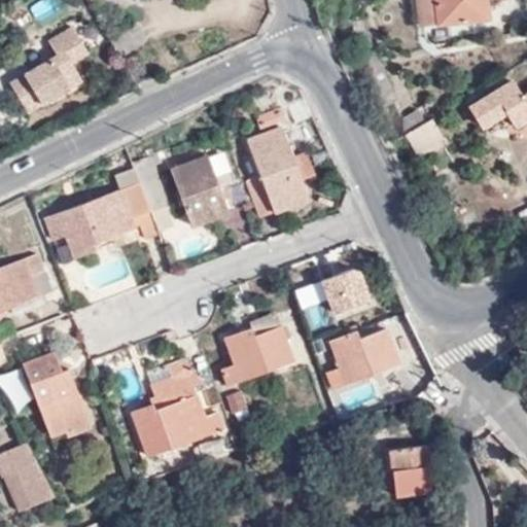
[(438,23),(435,0),(418,0),(422,25),(438,23)]
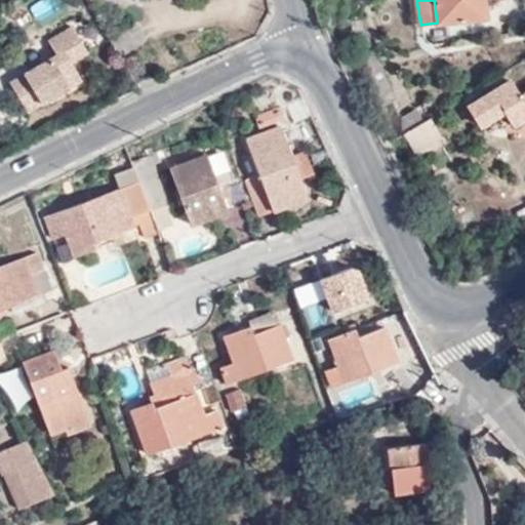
[(483,0),(434,0),(437,23),(486,16),(483,0)]
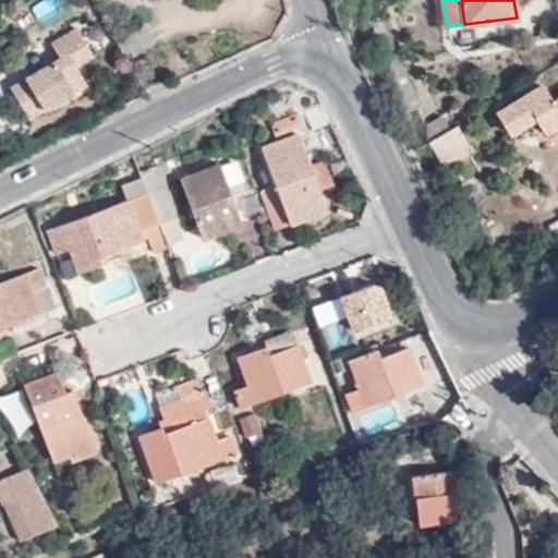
[(59,59),(10,87),(29,123),(87,91),(77,72),(97,61),(79,27),(50,44),(59,59)]
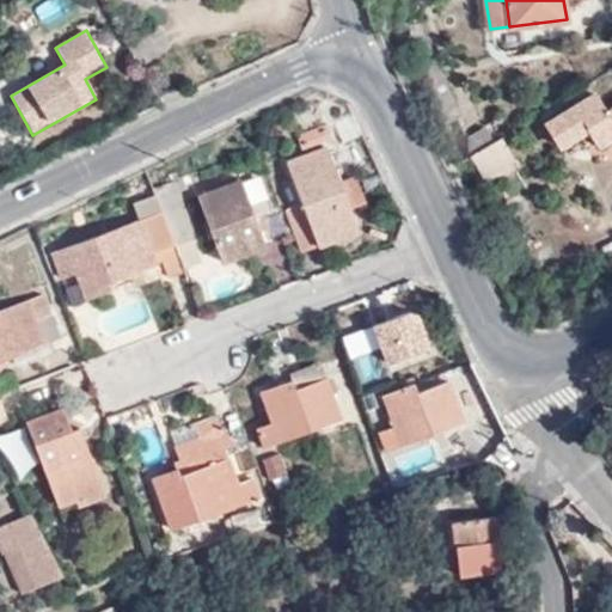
[(461,115),(434,57),(421,63),(448,122),(461,115)]
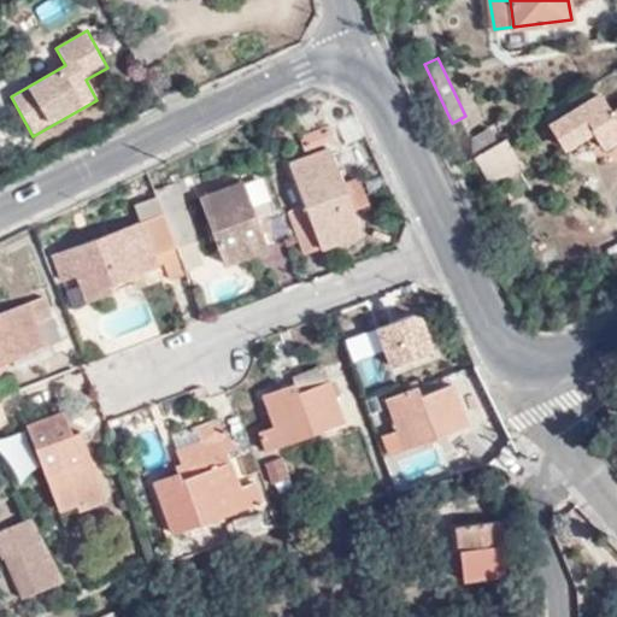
[(616,107),(612,111),(600,93),(550,122),(563,146),(591,129),(603,145),(616,136),(616,107)]
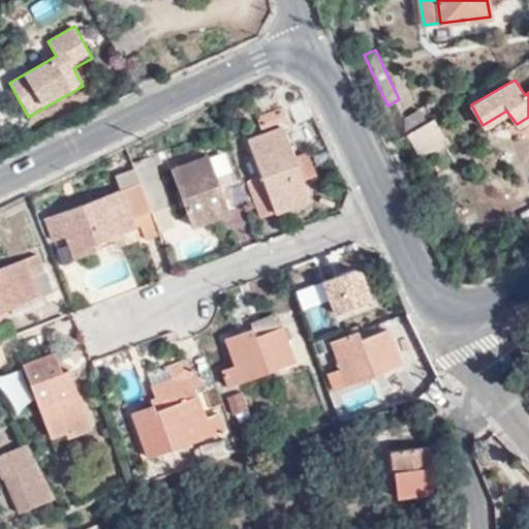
[(288,118),(284,106),(258,117),(262,127),(288,118)]
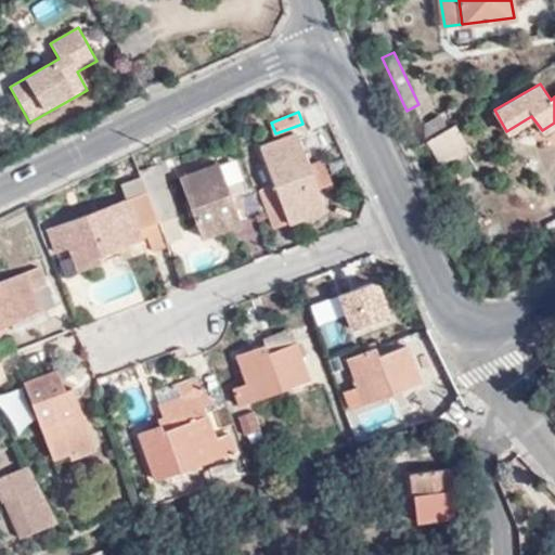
[(454,124),(427,140),(438,157),(448,152),(453,160),(467,152),(459,138),(462,136),(454,124)]
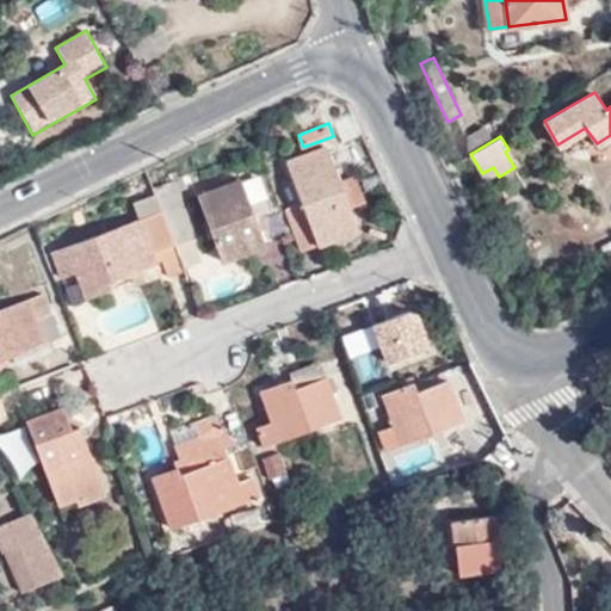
[(358,228),(350,204),(339,179),(327,146),(285,159),(302,198),(320,244),(358,228)]
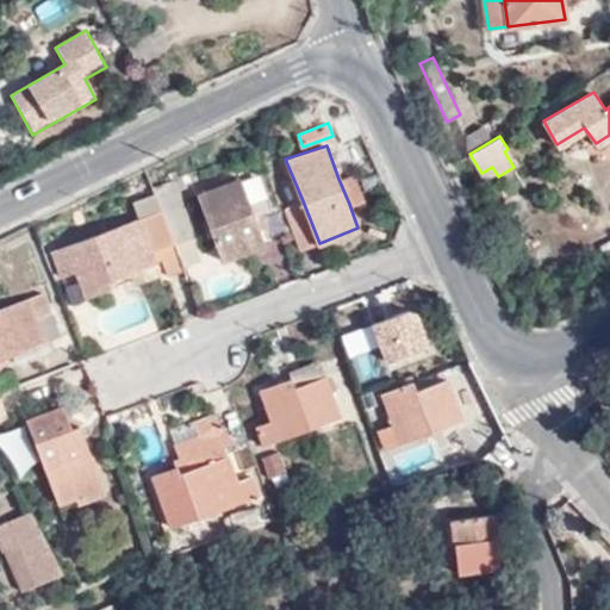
[(338,179),(349,204),(365,199),(354,173),(338,179)]
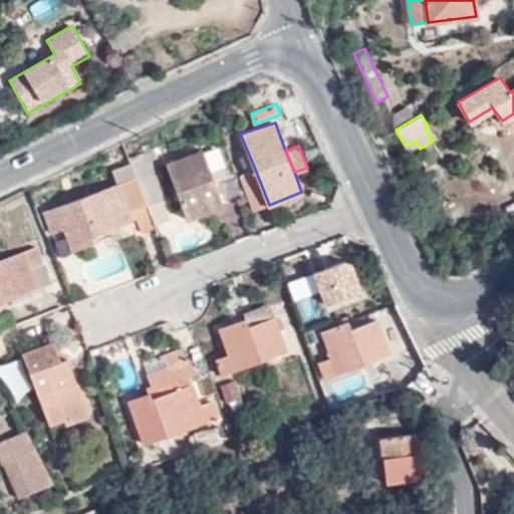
[(222,202),(202,150),(166,162),(187,216),(222,202)]
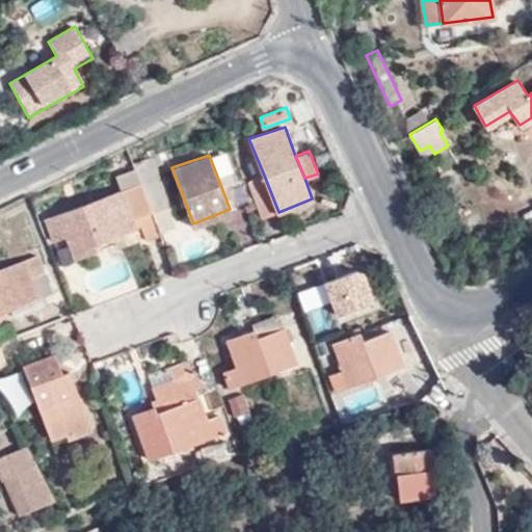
[(149,158),(135,164),(144,191),(160,185),(149,158)]
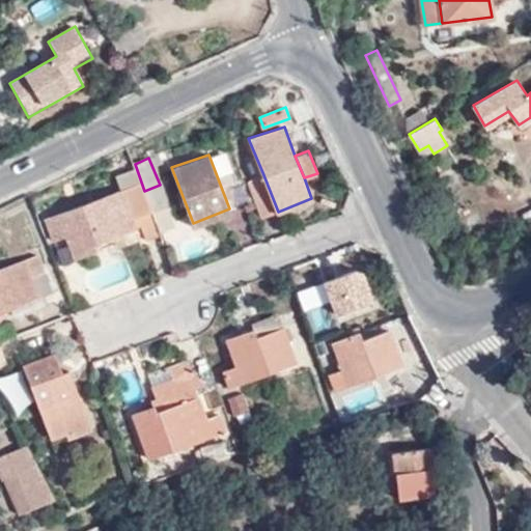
[(135,164),(133,159),(95,173),(100,185),(122,176),(127,186),(47,219),(64,262),(102,247),(100,243),(134,227),(143,224),(146,235),(159,230),(155,216),(154,214),(144,191),(135,164)]
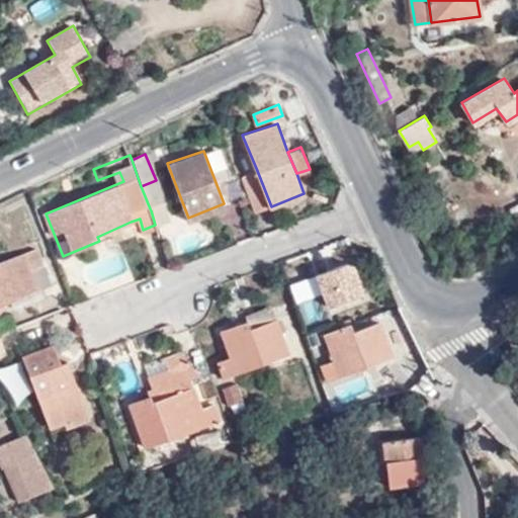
[(256,211),(271,206),(256,168),(241,175),(256,211)]
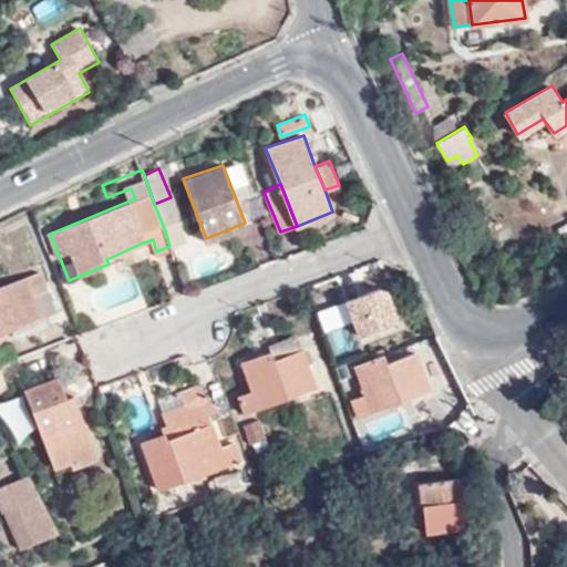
[(171,197),(154,204),(164,228),(184,220),(174,195),(171,197)]
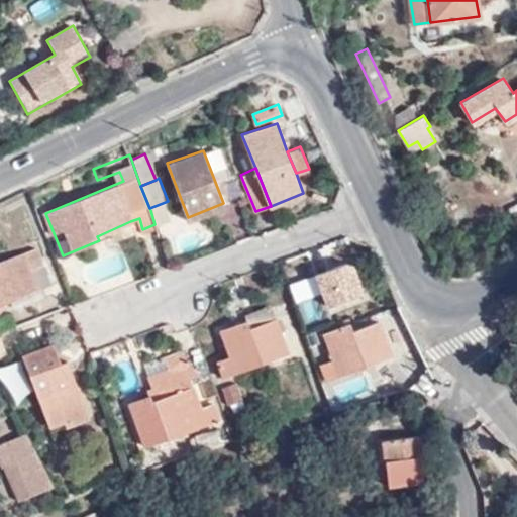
[(154,224),(161,239),(174,233),(163,204),(150,210),(154,224)]
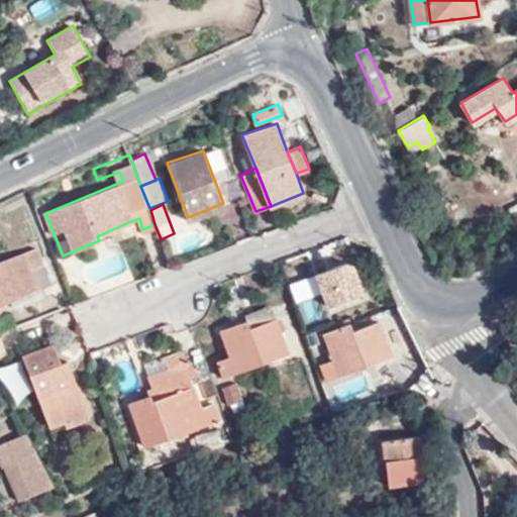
[(97,236),(99,240),(103,248),(135,234),(130,221),(97,236)]
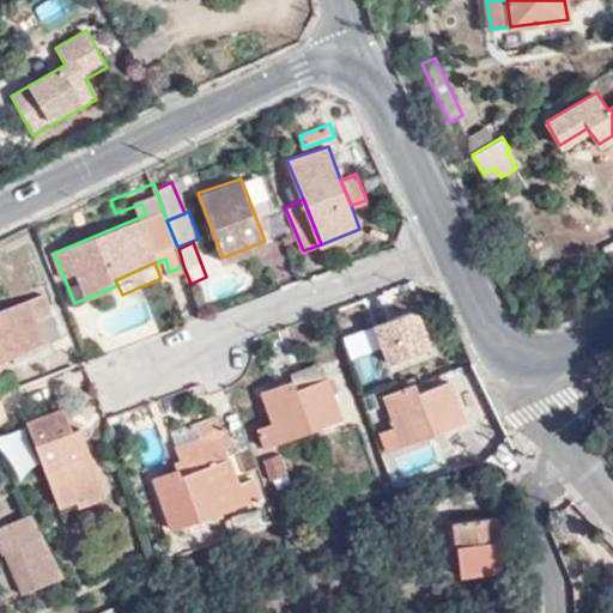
[(175,292),(192,285),(190,284),(183,266),(169,272),(175,292)]
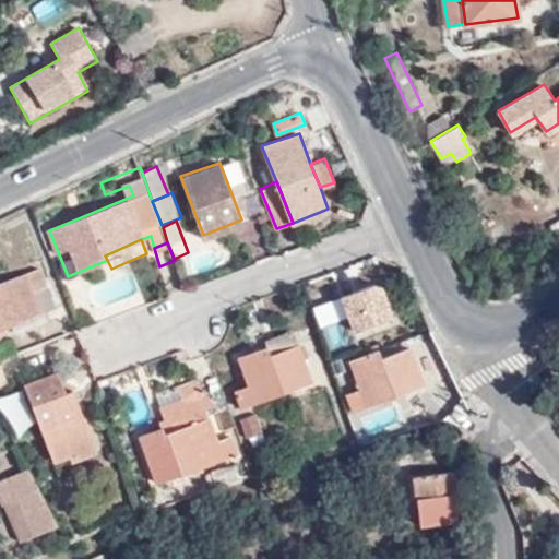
[(0,325),(52,305),(38,268),(0,283),(0,325)]
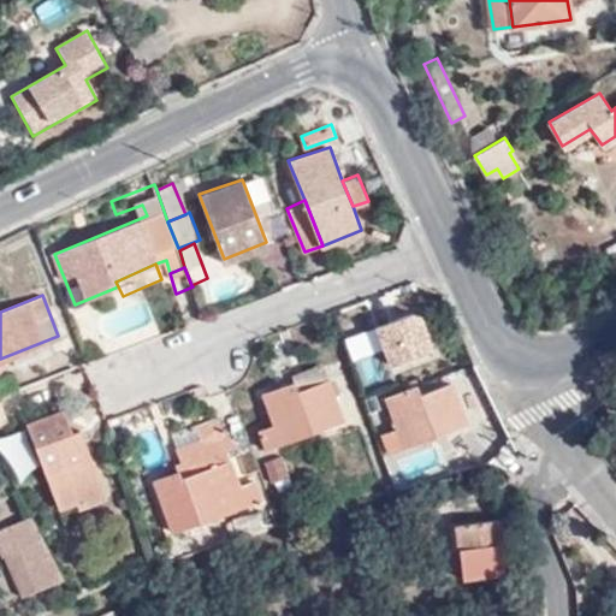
[(418,307),(373,321),(385,360),(430,345),(418,307)]
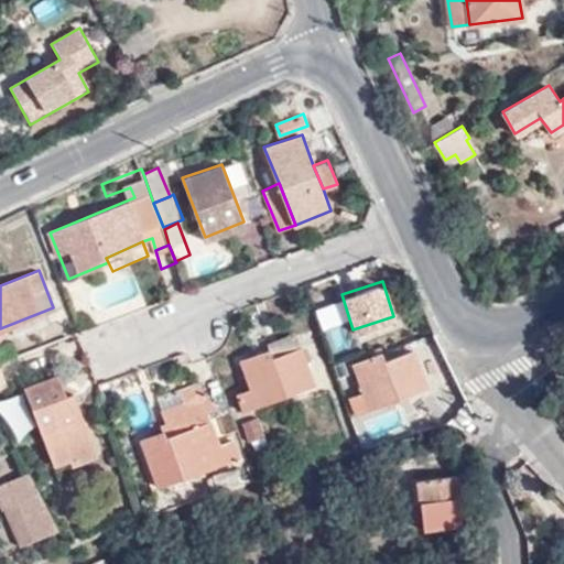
[(415,353),(430,389),(449,381),(432,326),(411,332),(411,334),(380,344),(386,356),(387,360),(415,353)]
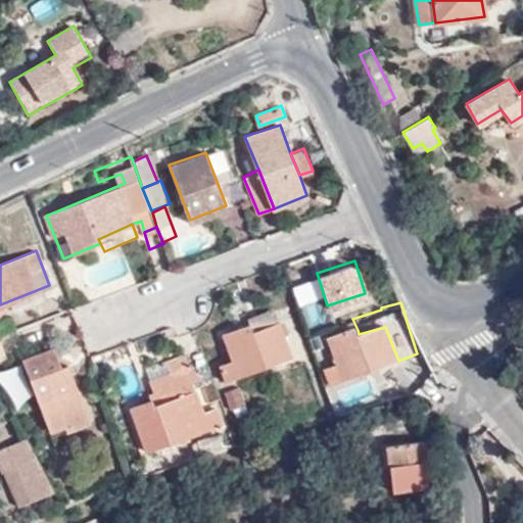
[(251,334),(279,324),(272,312),(247,320),(249,327),(251,334)]
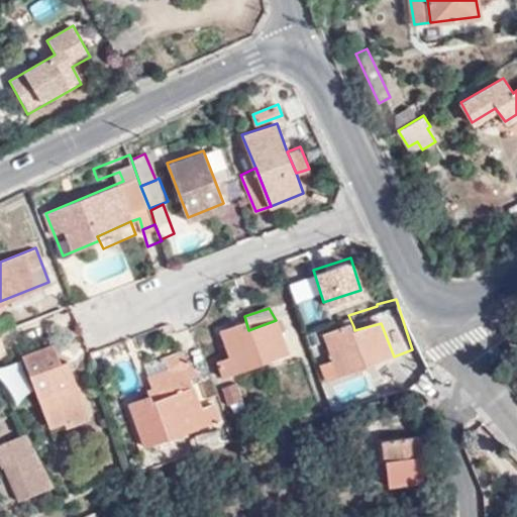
[(287,356),(276,320),(248,330),(246,323),(221,332),(228,357),(216,362),(222,379),(287,356)]
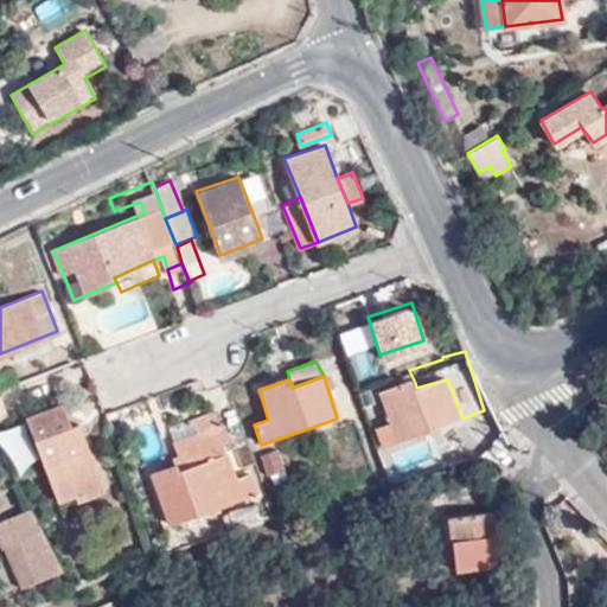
[(385,447),(462,419),(447,379),(416,388),(415,383),(377,397),(385,420),(377,423),(385,447)]
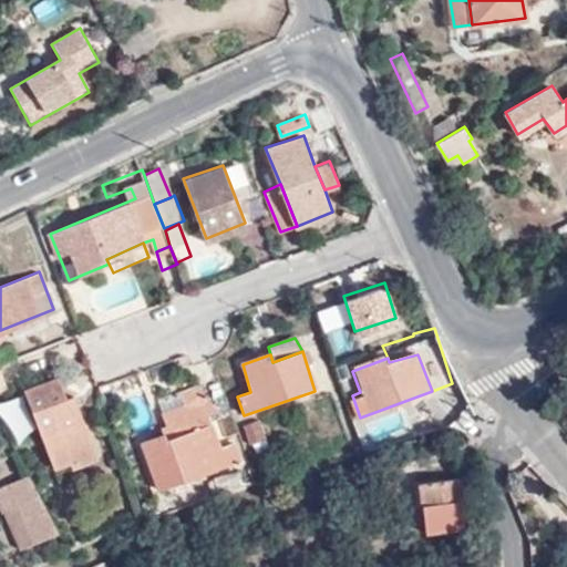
[(59,377),(9,395),(17,421),(34,414),(54,465),(71,459),(75,466),(100,457),(76,397),(70,401),(59,377)]
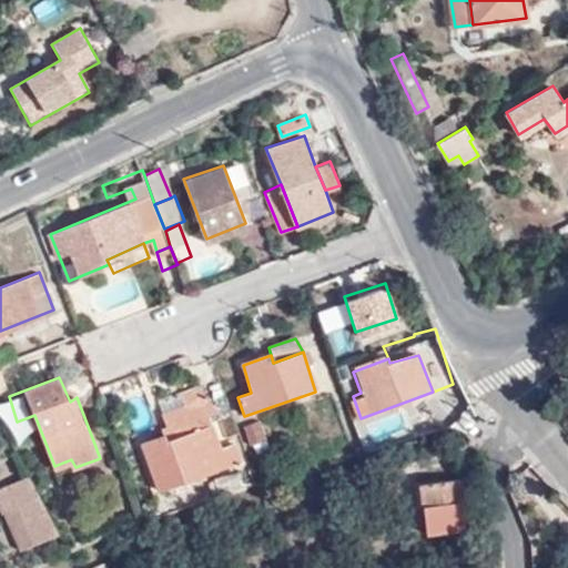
[(170,444),(214,426),(211,415),(217,413),(213,399),(208,401),(202,386),(185,394),(192,406),(166,416),(170,428),(163,430),(165,435),(170,444)]
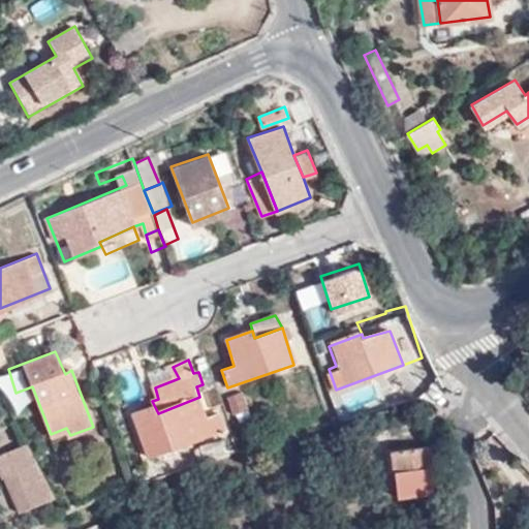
[(208,417),(199,397),(158,413),(154,405),(132,412),(147,457),(224,430),(218,413),(208,417)]
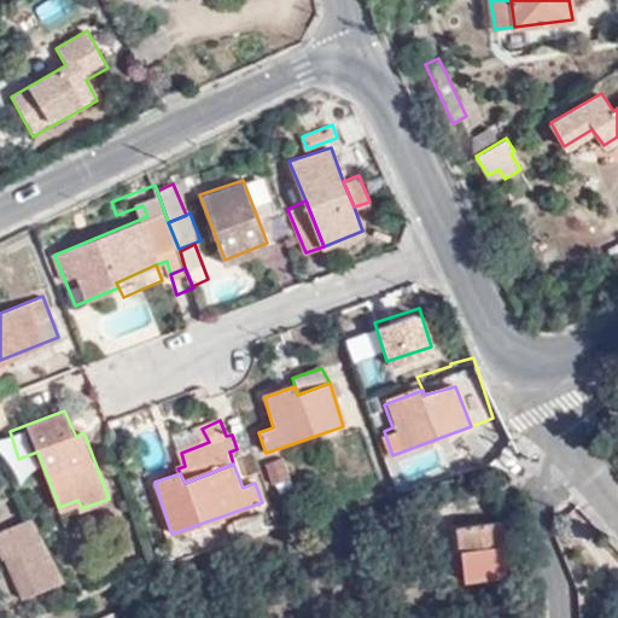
[(499,522),(501,546),(514,543),(511,520),(499,522)]
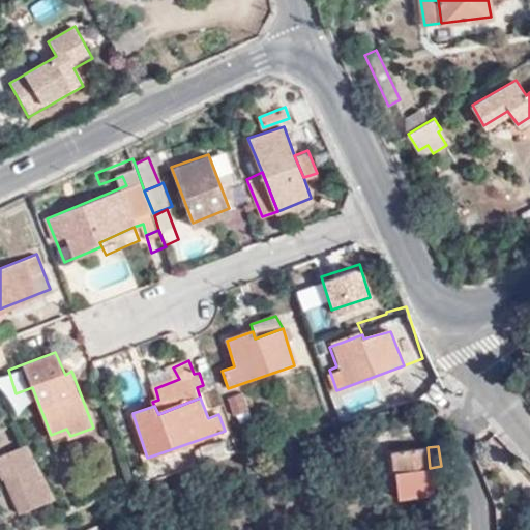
[(392,451),(394,472),(396,497),(433,493),(430,468),(428,447),(392,451)]
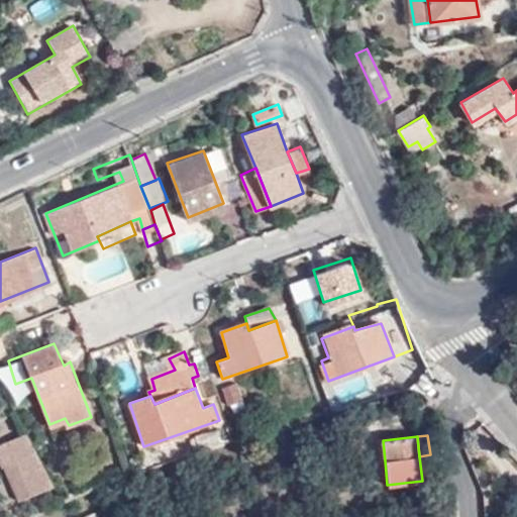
[(378,460),(385,460),(383,440),(376,440),(378,460)]
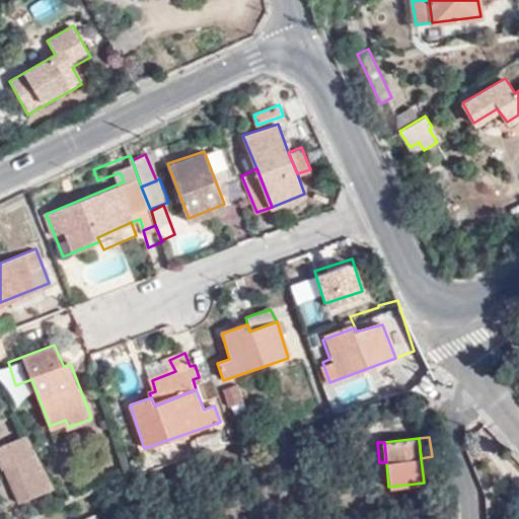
[(5,466),(20,501),(33,496),(18,461),(5,466)]
